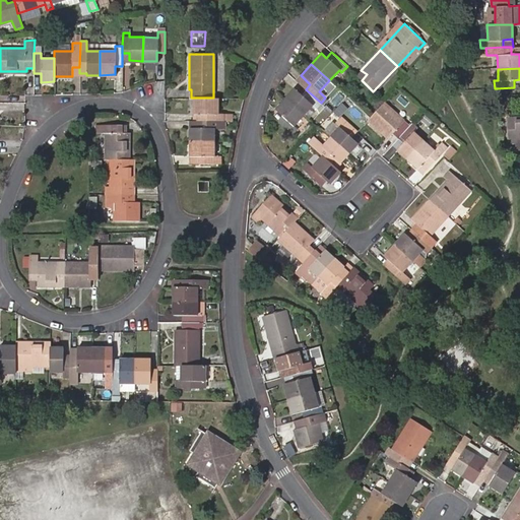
[(321,103),(306,89),(301,94),(295,88),(285,99),(304,115),(312,105),(316,108),(321,103)]
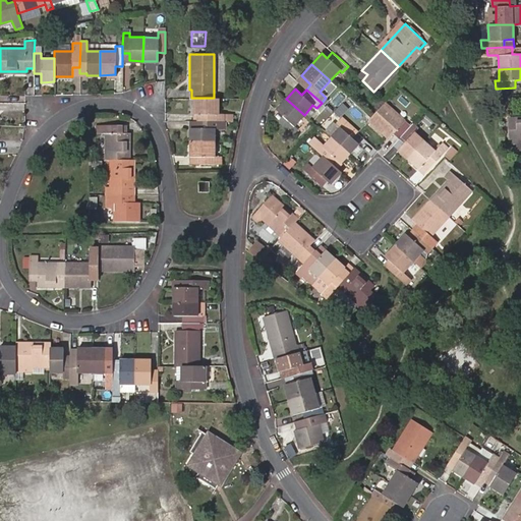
[(214,98),(194,98),(194,121),(227,121),(230,121),(231,114),(218,114),(218,98),(214,98)]
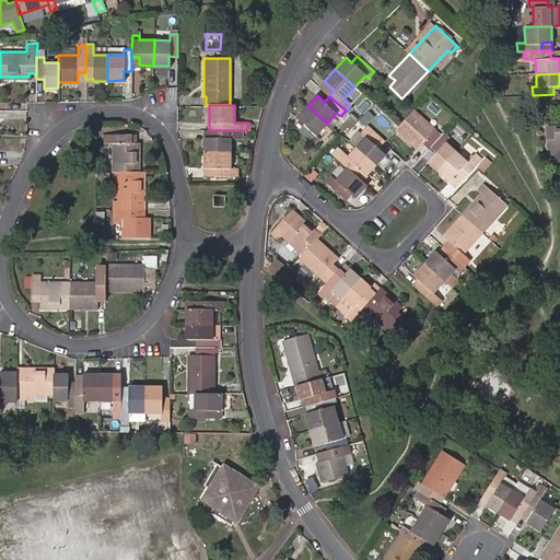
[(316,136),(327,124),(307,106),(298,117),(303,124),(298,130),(314,144),(319,139),(316,136)]
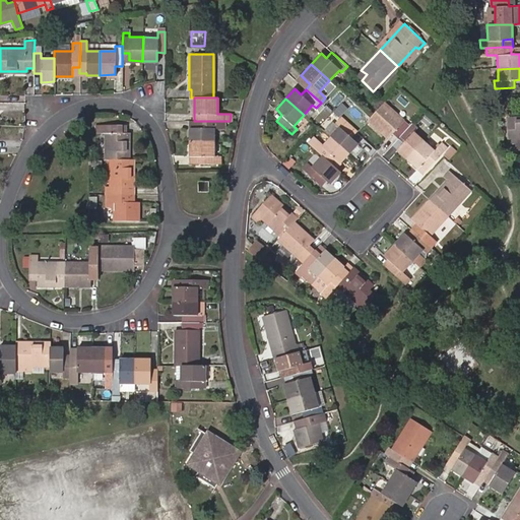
[(397,138),(409,126),(384,102),(370,118),(368,120),(387,137),(392,132),(397,138)]
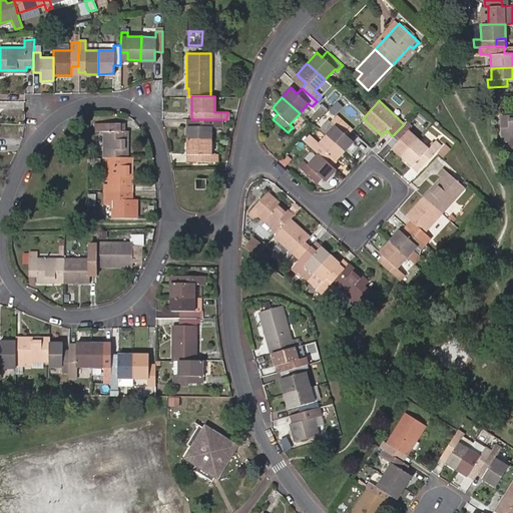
[(500,138),(512,137),(512,114),(499,115),(500,138)]
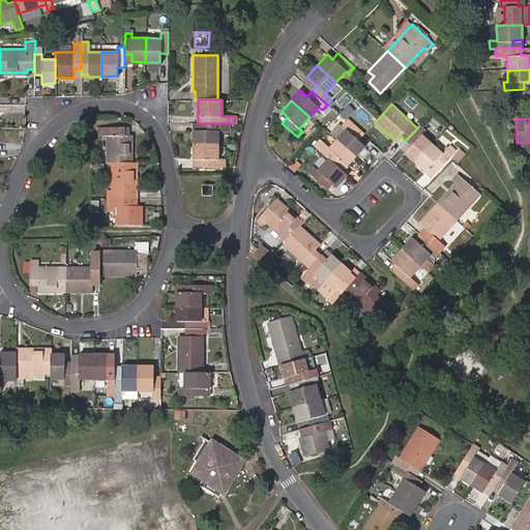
[(346,128),(336,139),(355,155),(364,145),(358,140),(362,135),(347,120),(342,125),(346,128)]
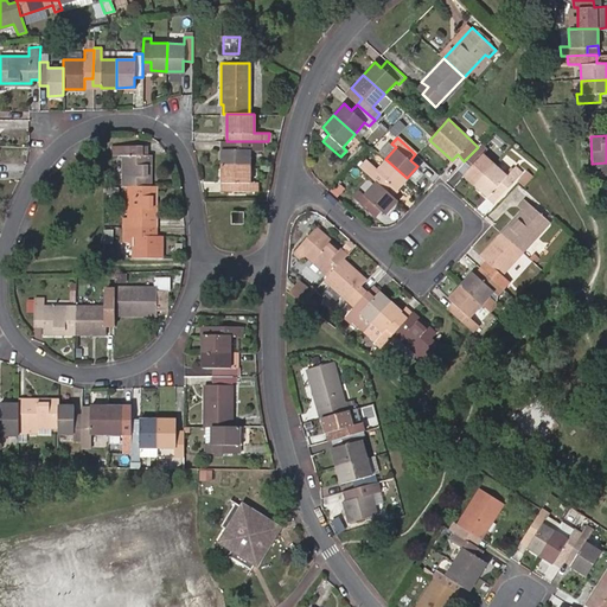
[(264,141),(227,141),(221,141),(222,165),(248,165),(248,149),(263,149),(264,141)]
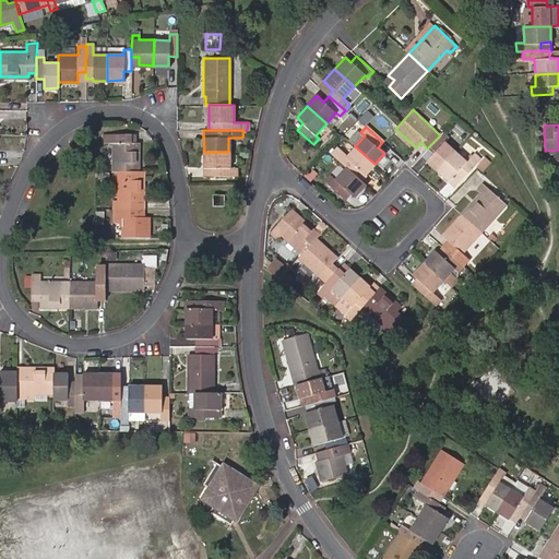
[(442,132),(440,135),(427,149),(432,153),(427,161),(438,170),(455,152),(444,141),(449,137),(442,132)]
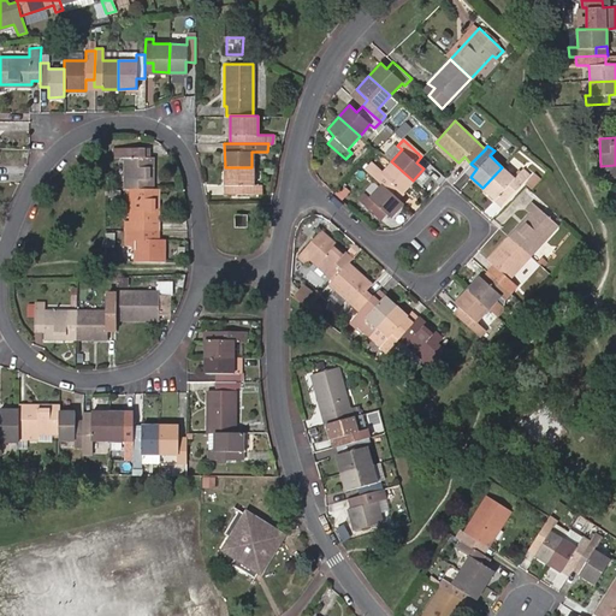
[(130,189),(153,189),(153,158),(144,157),(143,148),(112,148),(112,158),(124,158),(125,189),(130,189)]
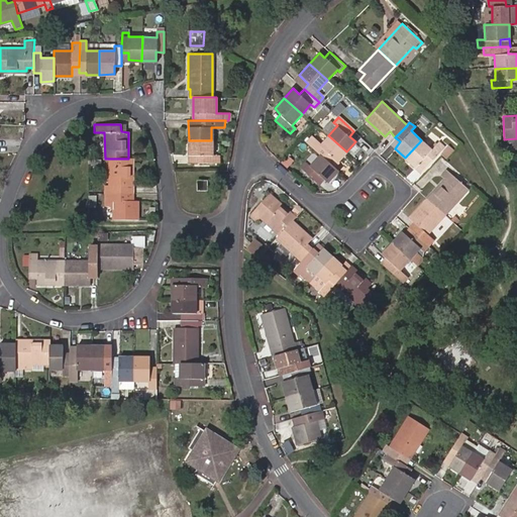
[(305,140),(319,154),(332,166),(346,151),(328,135),(320,145),(310,135),(305,140)]
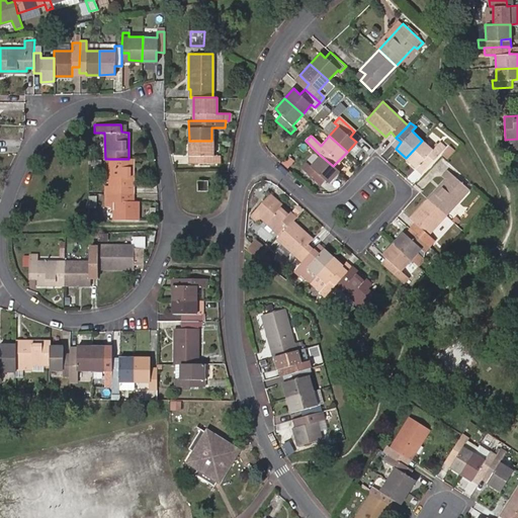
[(211,141),(189,141),(189,163),(218,163),(217,156),(211,156),(211,141)]
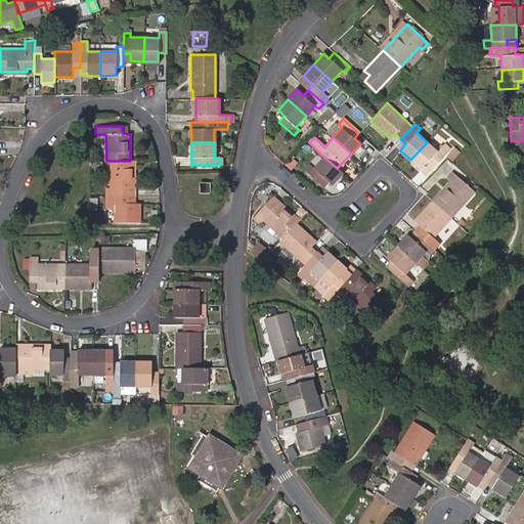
[(437,151),(427,142),(410,160),(421,169),(426,164),(431,168),(449,147),(445,143),(437,151)]
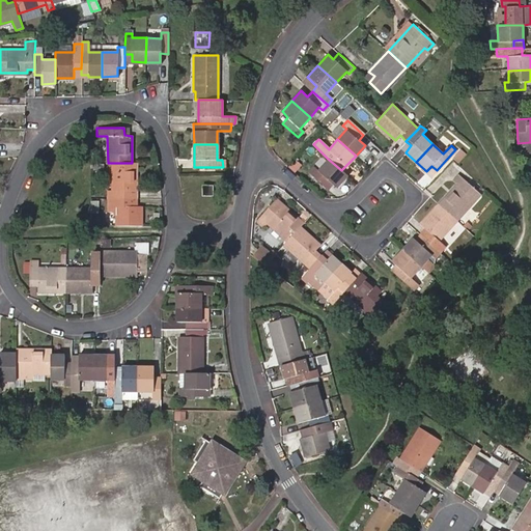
[(346,175),(341,170),(328,159),(317,171),(314,167),(309,173),(325,187),(330,182),(334,185),(336,187),(346,175)]
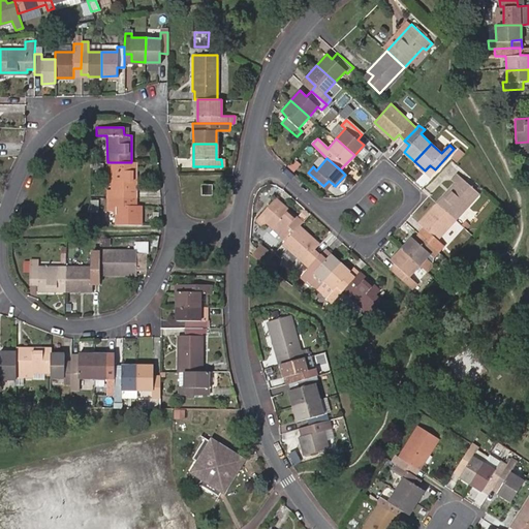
[(131,162),(112,162),(112,189),(106,189),(106,197),(111,197),(133,197),(135,196),(135,162),(131,162)]
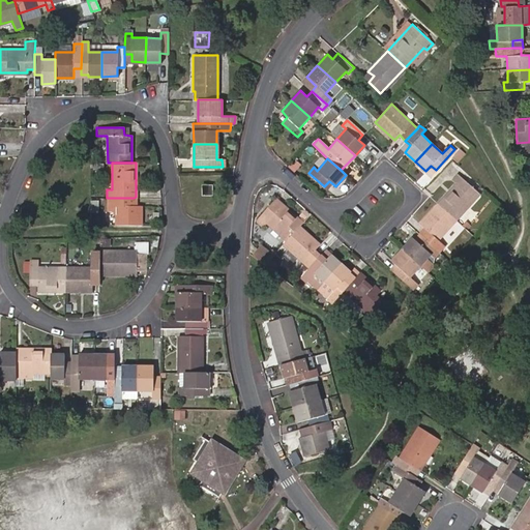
[(431,175),(436,170),(431,166),(425,171),(431,175)]
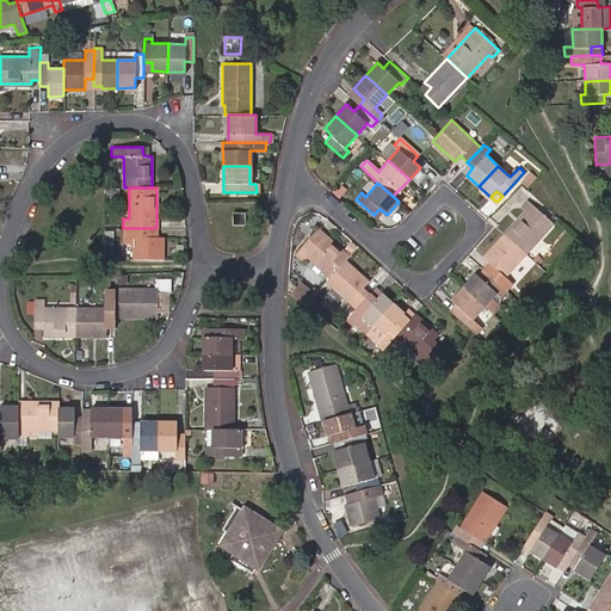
[(377,218),(384,213),(380,209),(374,215),(377,218)]
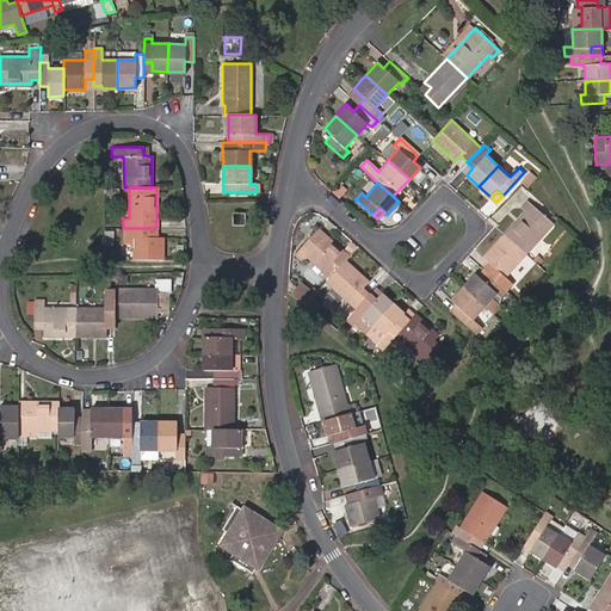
[(525,211),(504,235),(524,253),(551,223),(537,209),(530,216),(525,211)]
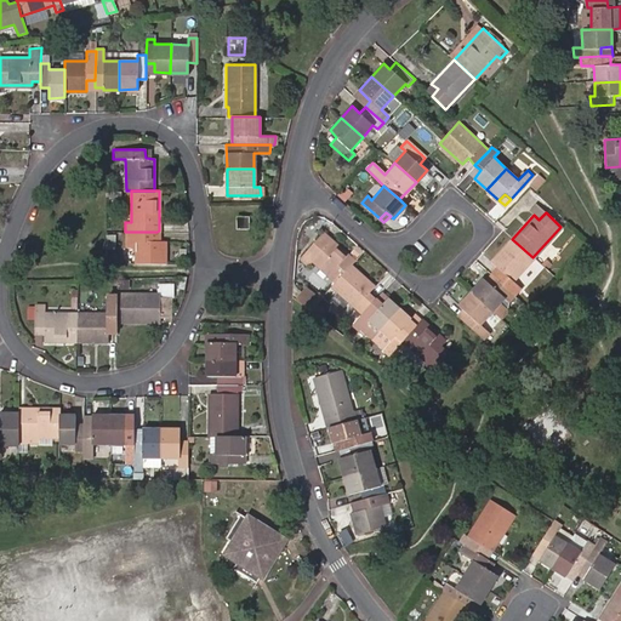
[(235,216),(235,228),(249,228),(249,216),(235,216)]
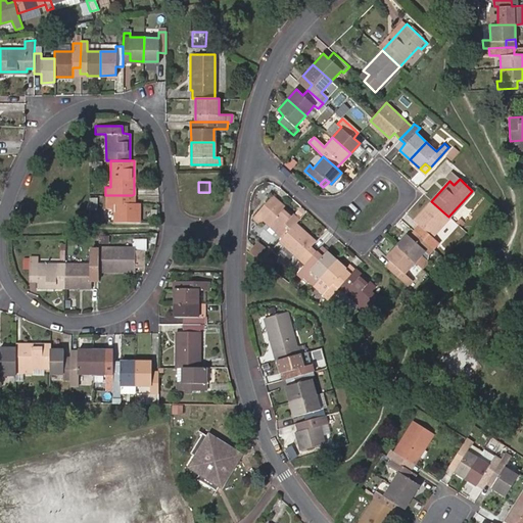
[(113,222),(138,222),(139,202),(132,202),(132,195),(109,195),(105,195),(105,209),(114,209),(113,222)]
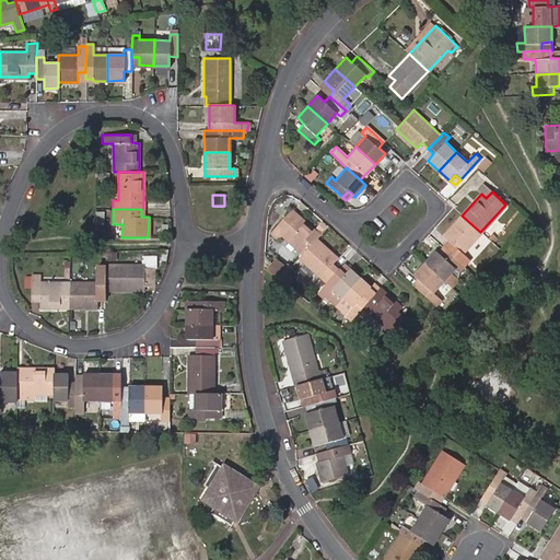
[(301,254),(316,237),(319,234),(291,209),(269,232),(277,240),(281,235),(301,254)]
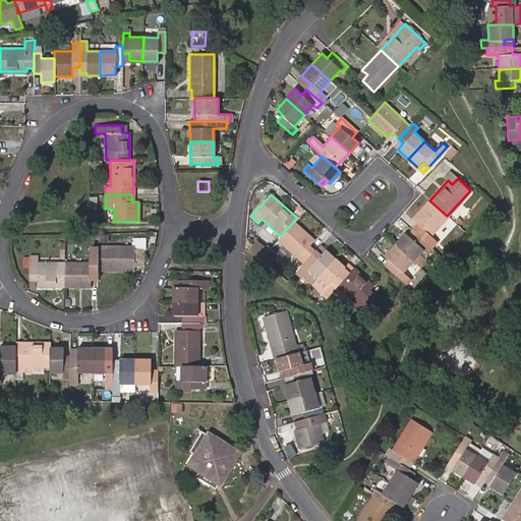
[(424,241),(447,216),(429,200),(412,220),(416,224),(411,229),(416,233),(424,241)]
